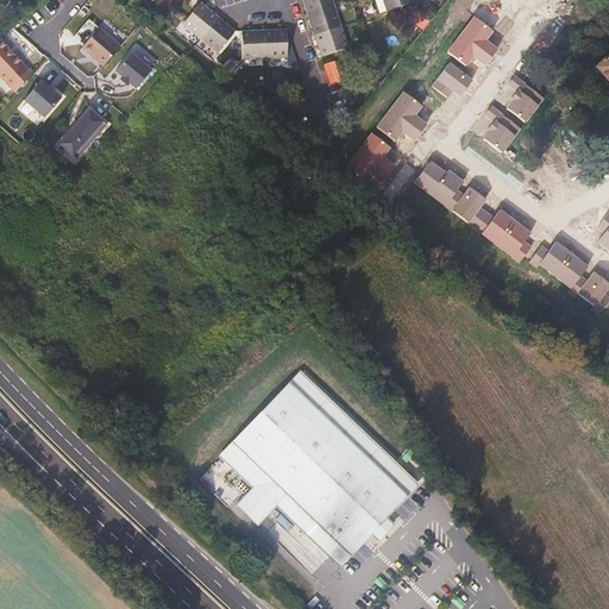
[(334,5),(332,0),(302,0),(307,14),(334,5)]
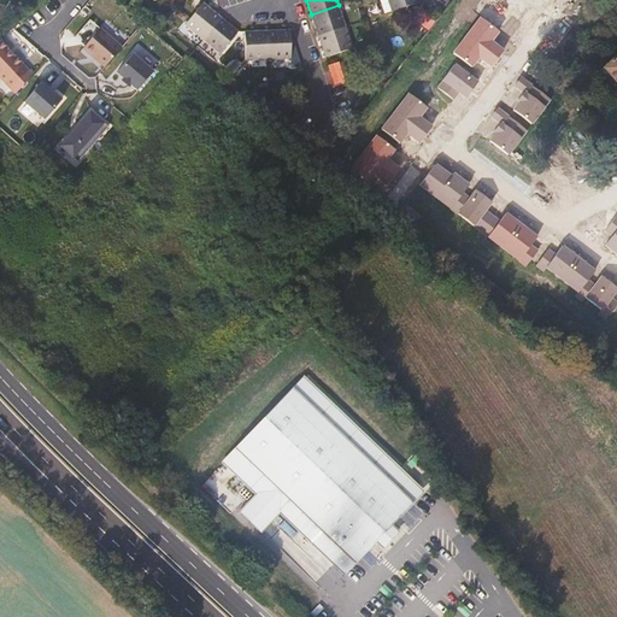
[(419,3),(417,0),(387,0),(392,12),(419,3)]
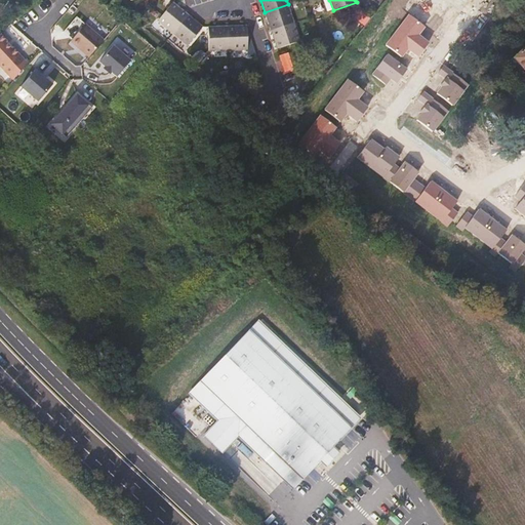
[(172,34),(188,14),(173,2),(157,22),(172,34)]
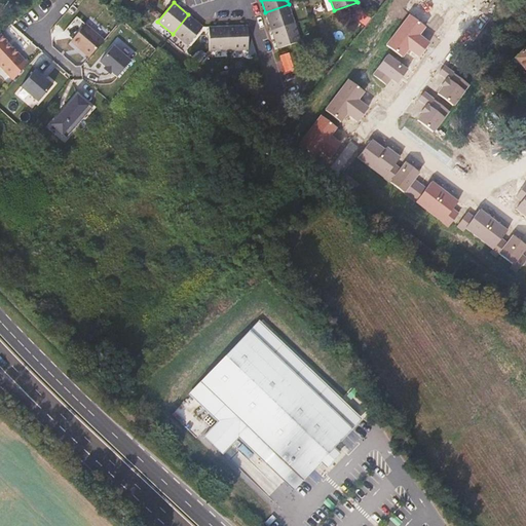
[(295,24),(289,4),(265,12),(271,31),(295,24)]
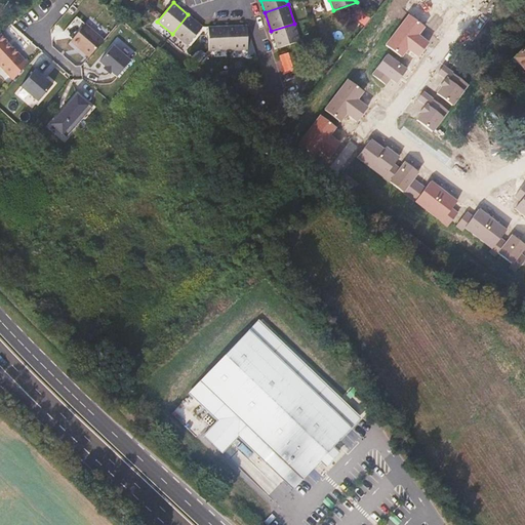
[(369,18),(359,10),(354,16),(364,26),(369,18)]
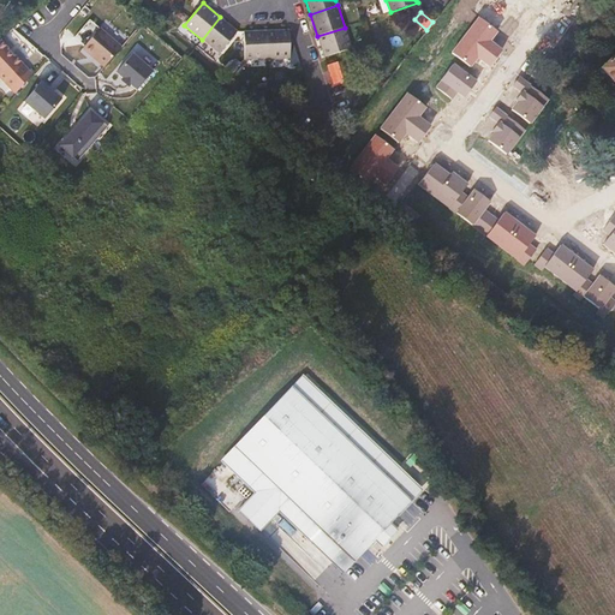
[(220,54),(238,31),(220,17),(202,40),(220,54)]
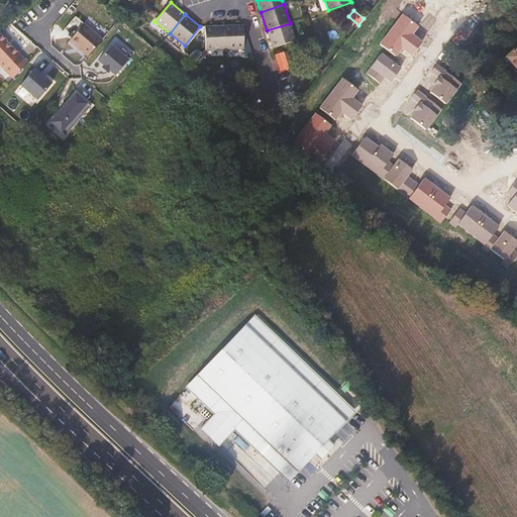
[(412,55),(421,41),(413,35),(417,30),(419,27),(403,14),(381,43),(397,56),(400,52),(403,47),(412,55)]
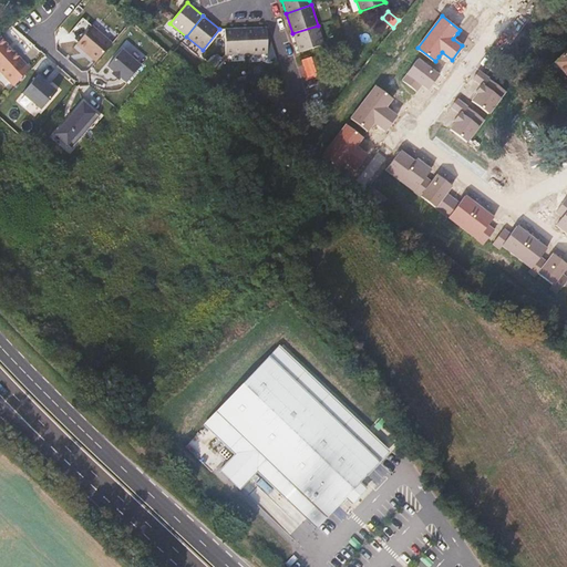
[(323,44),(318,26),(292,33),(299,52),(323,44)]
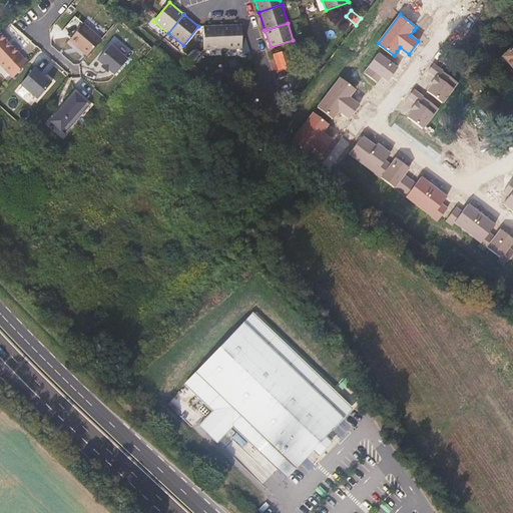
[(86,56),(101,40),(83,24),(69,41),(86,56)]
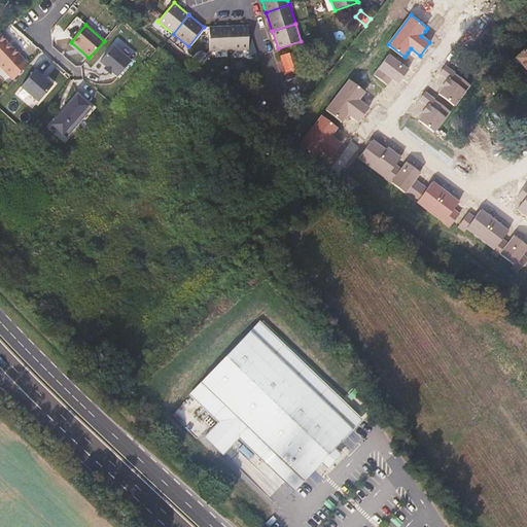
[(249,49),(248,26),(229,27),(230,50),(249,49)]
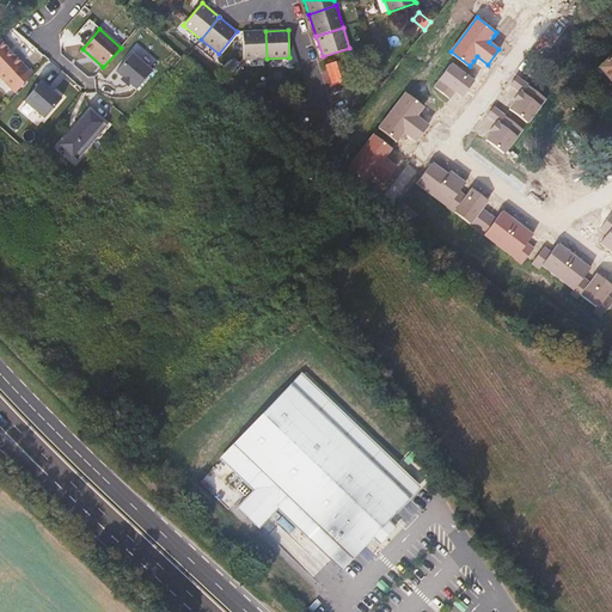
[(267,59),(265,31),(243,31),(243,59),(267,59)]
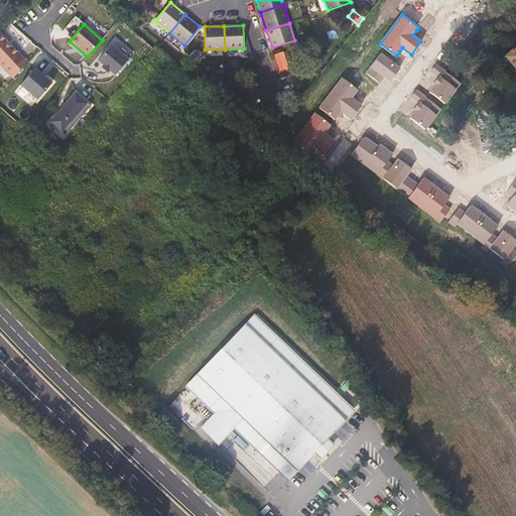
[(29,60),(13,45),(7,40),(0,34),(0,62),(15,77),(29,60)]
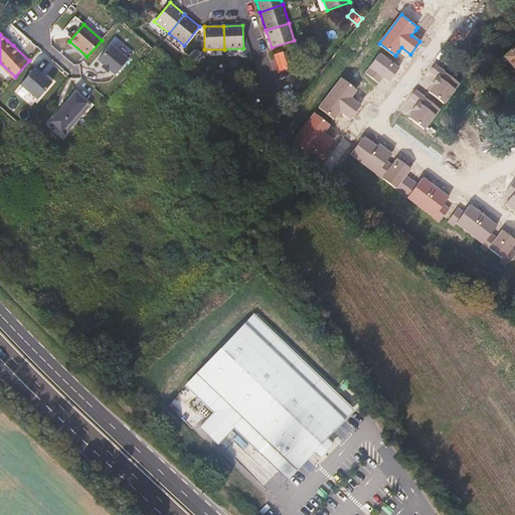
[(514,40),(503,52),(514,64),(514,40)]
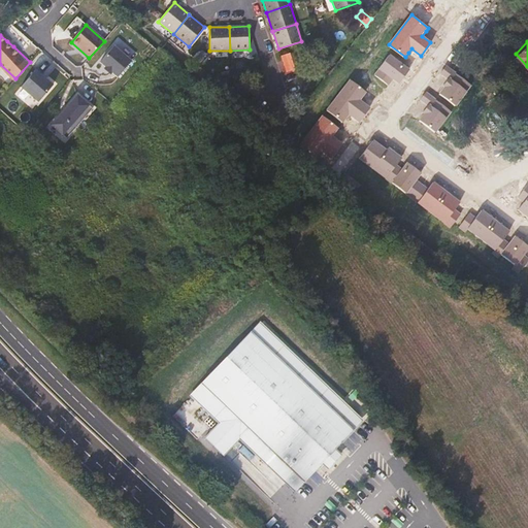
[(118,78),(131,63),(113,47),(100,63),(105,68),(104,70),(109,75),(111,73),(118,78)]
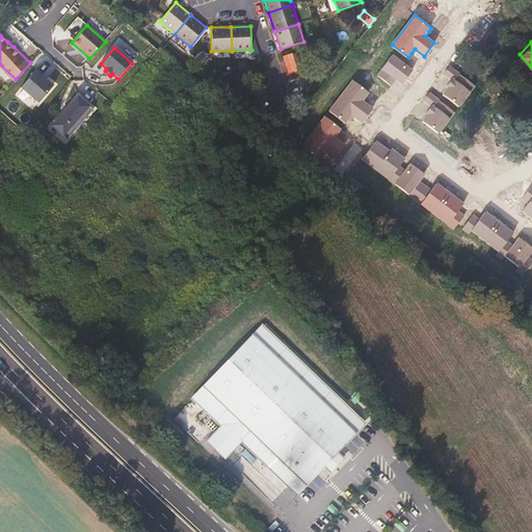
[(296,68),(292,53),(284,56),(288,71),(296,68)]
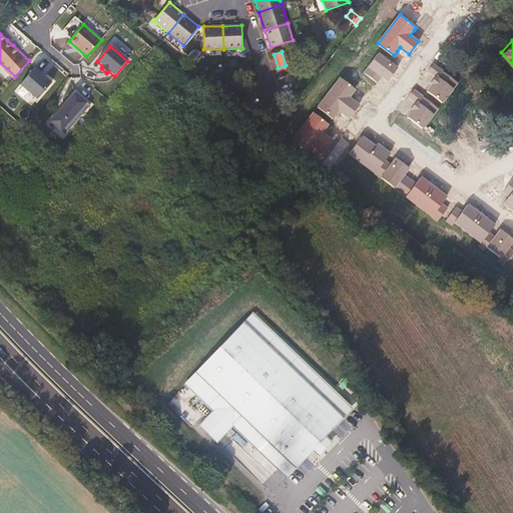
[(387,80),(398,66),(380,53),(365,72),(377,82),(379,79),(382,76),(387,80)]
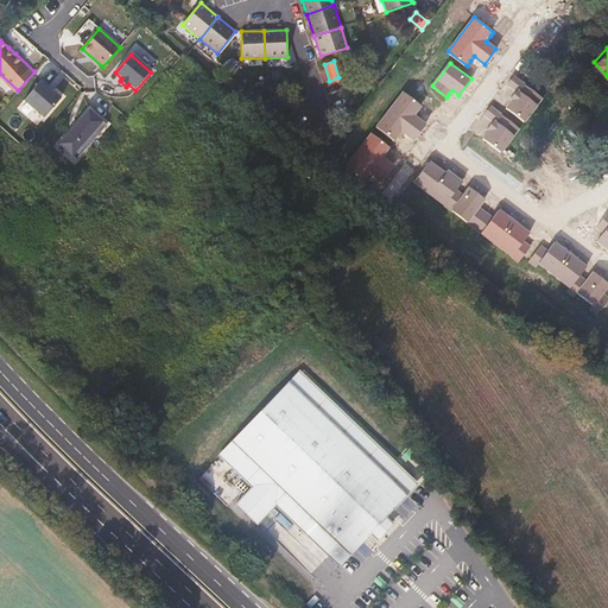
[(525,122),(543,99),(521,82),(514,77),(507,86),(515,92),(511,97),(513,100),(511,102),(506,108),(525,122)]
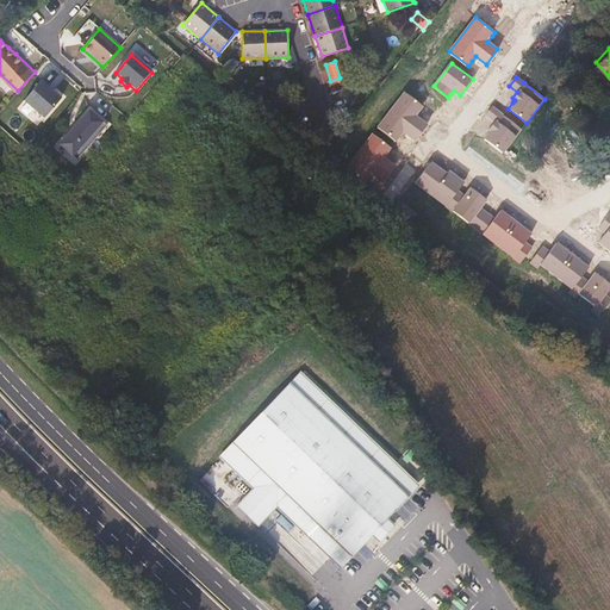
[(42,80),(22,103),(42,120),(60,99),(48,88),(49,86),(42,80)]
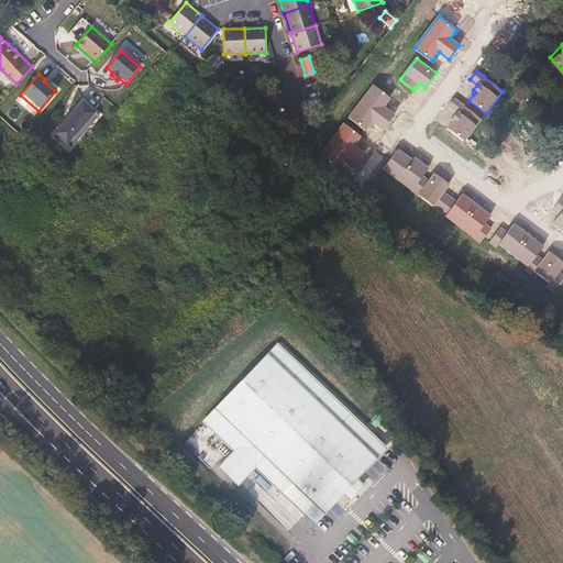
[(387,123),(393,116),(383,109),(387,103),(390,100),(372,86),(348,118),(365,131),(370,127),(372,122),(382,130),(387,123)]
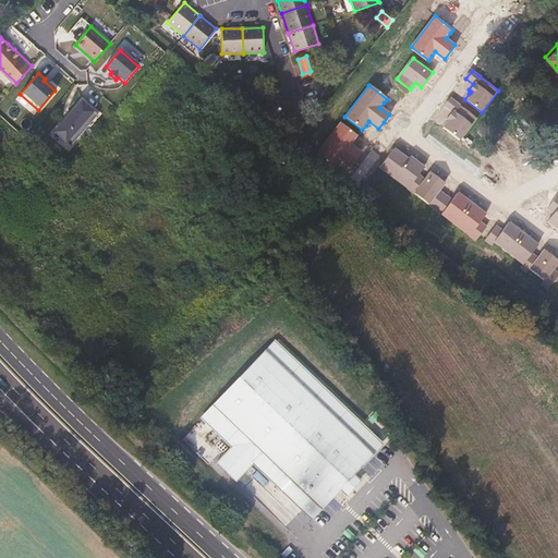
[(460,140),(476,118),(451,98),(445,107),(451,112),(448,118),(449,119),(446,124),(444,128),(460,140)]
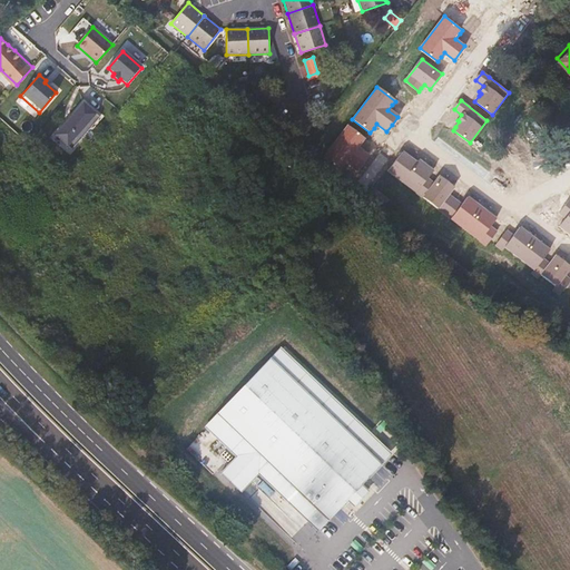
[(82,104),(56,135),(72,149),(99,118),(82,104)]
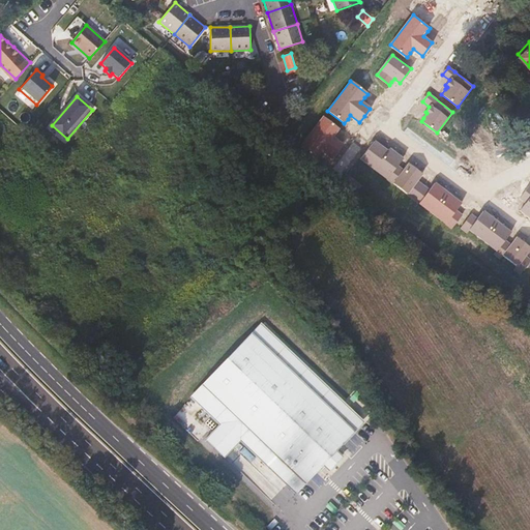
[(337,150),(342,145),(333,138),(337,133),(340,129),(323,117),(300,146),(317,158),(321,153),(323,151),(332,157),(337,150)]
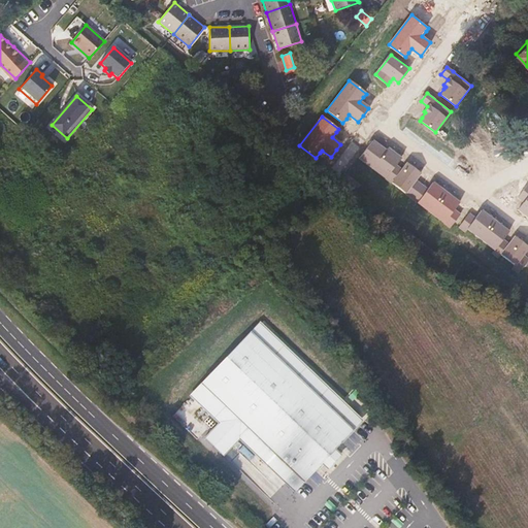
[(373,168),(387,150),(373,139),(360,157),(373,168)]
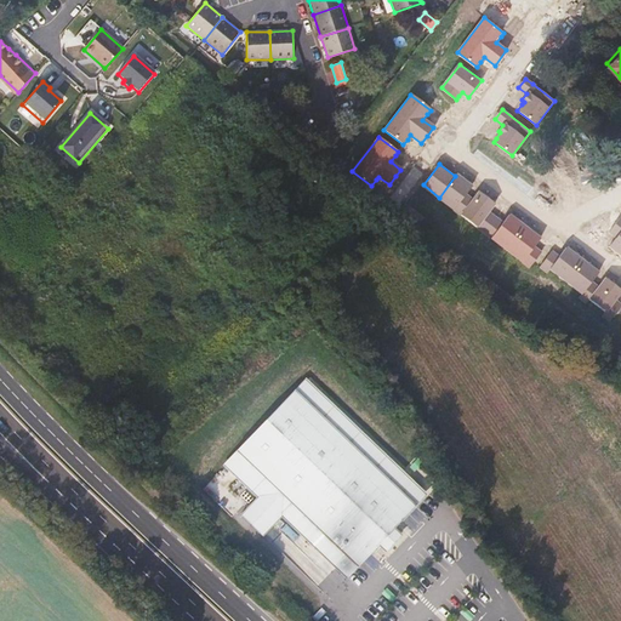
[(461,214),(473,198),(467,194),(473,186),(465,178),(457,174),(455,176),(439,198),(461,214)]
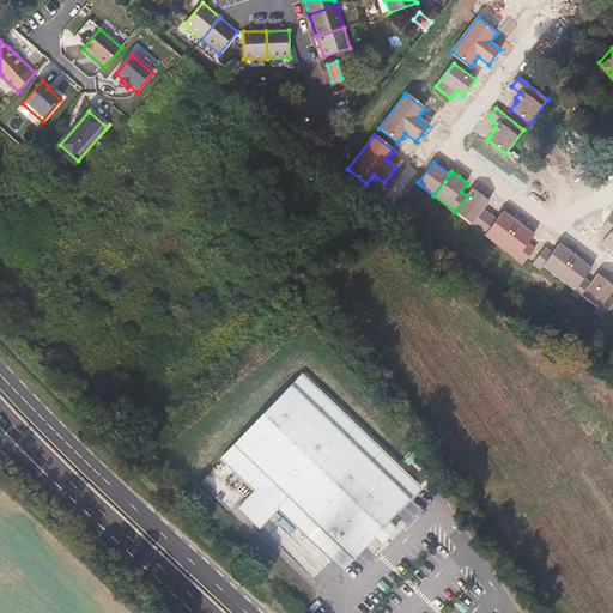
[(478,230),(490,214),(484,210),(490,200),(480,194),(473,188),(467,195),(455,211),(454,212),(478,230)]
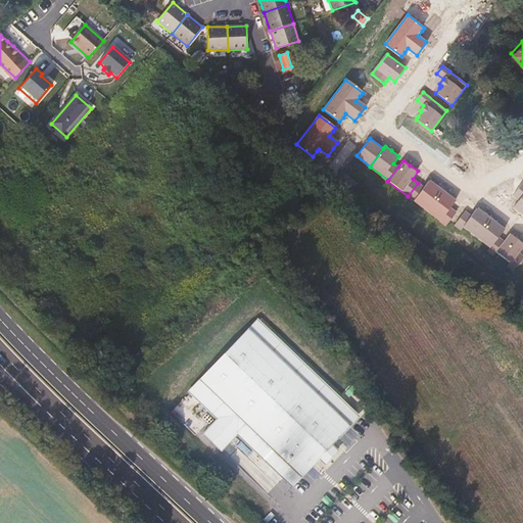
[(428,210),(442,191),(435,185),(430,181),(425,188),(418,183),(408,196),(428,210)]
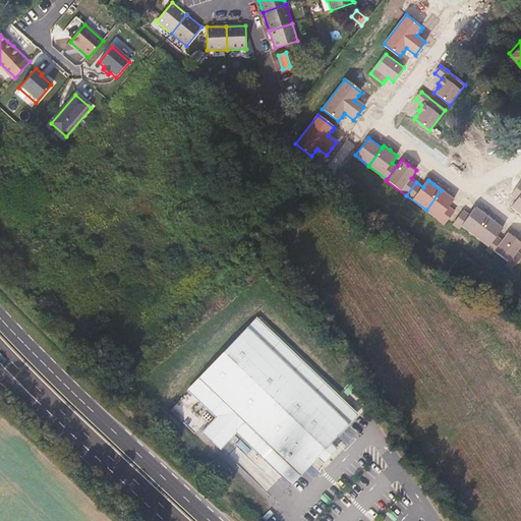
[(520,182),(513,194),(519,199),(512,209),(517,212),(520,215),(520,182)]
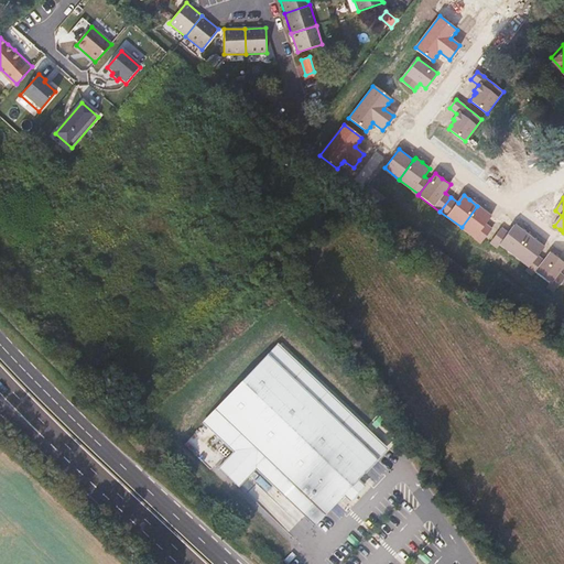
[(480,242),(491,228),(486,224),(492,216),(486,212),(477,206),(462,227),(480,242)]
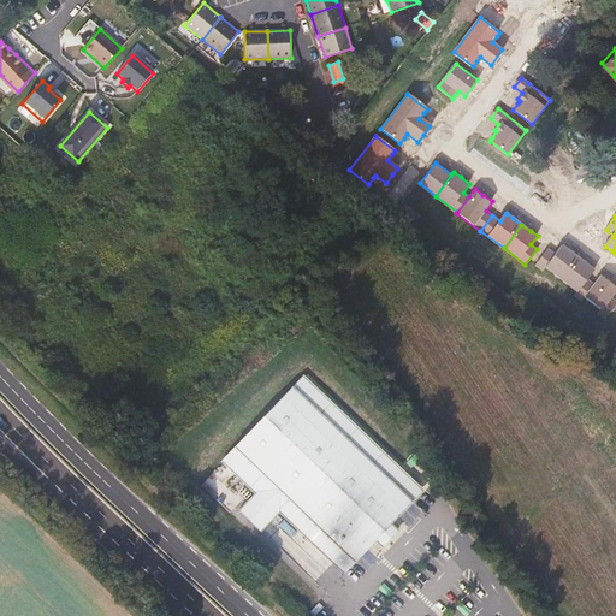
[(548,249),(535,266),(543,271),(545,268),(561,280),(579,256),(570,250),(563,244),(555,255),(548,249)]
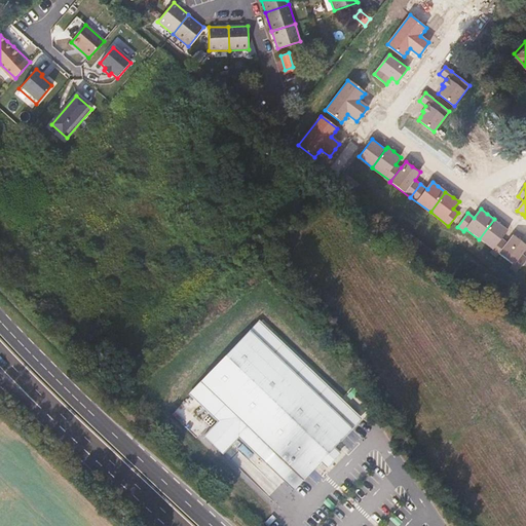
[(500,224),(494,219),(479,239),(493,250),(497,246),(501,249),(510,237),(504,233),(509,229),(500,224)]
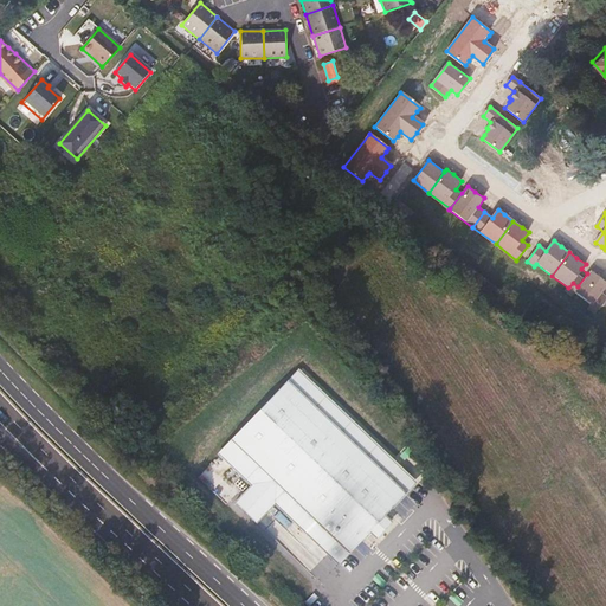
[(605,278),(599,275),(592,269),(574,292),(591,305),(595,300),(600,304),(605,296),(605,287),(605,283),(605,278)]
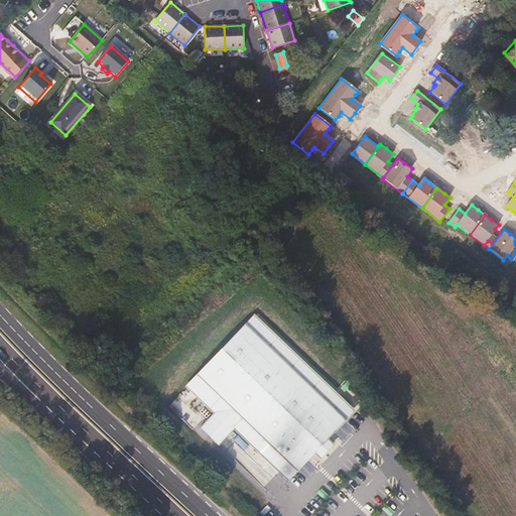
[(255,310),(185,383),(290,481),(355,409),(255,310)]
